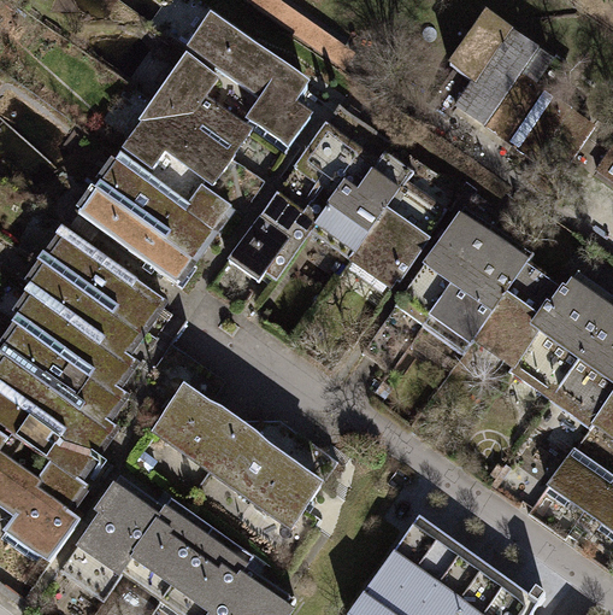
[(208,18),(187,47),(260,99),(248,117),(290,147),(311,117),(295,106),(308,87),(208,18)]
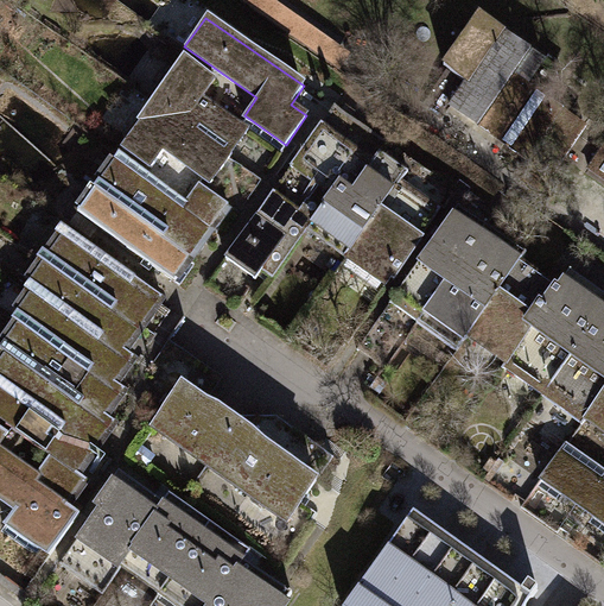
[(487,18),(449,69),(475,88),(457,111),(550,180),(587,128),(539,92),(555,69),(487,18)]
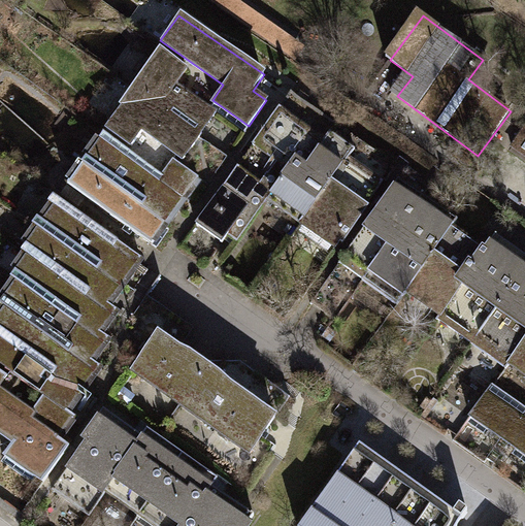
[(187,66),(161,47),(104,128),(131,146),(144,129),(183,156),(214,111),(173,84),(187,66)]
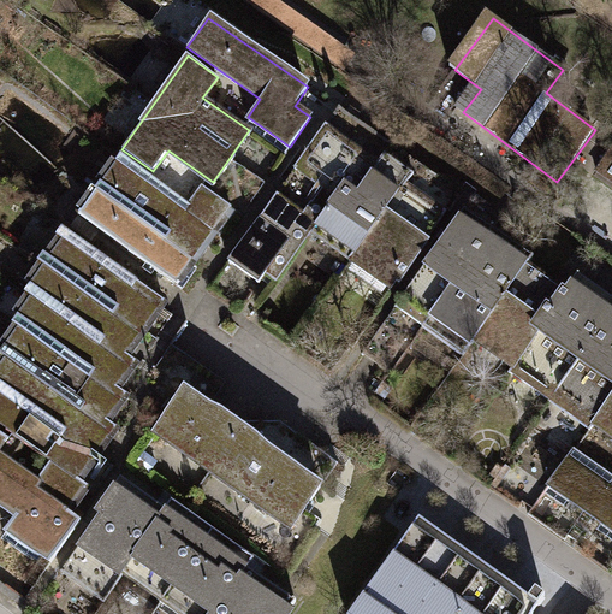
[(378,157),(325,119),(227,258),(257,279),(265,269),(275,277),(309,228),(392,285),(397,277),(403,281),(431,242),(426,238),(446,208),(405,179),(414,169),(384,148),(378,157)]
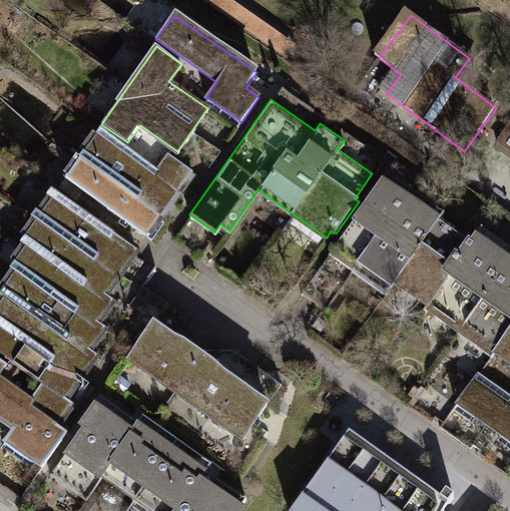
[(99,131),(66,177),(146,233),(191,169),(166,152),(154,169),(99,131)]
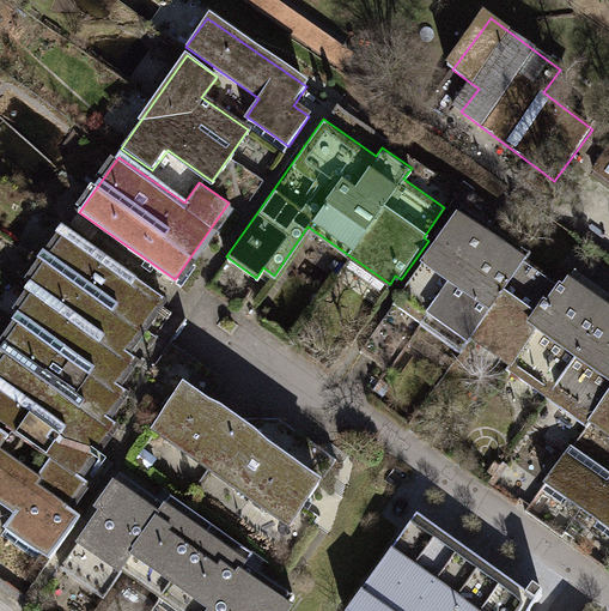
[(608,161),(598,174),(608,182),(608,161)]
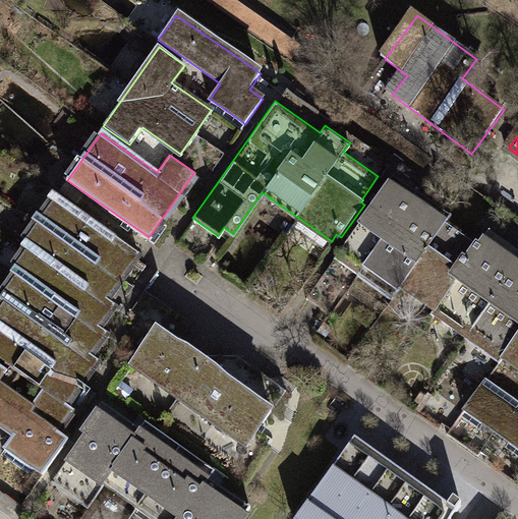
[(447,216),(393,178),(336,258),(392,298),(400,286),(433,308),(429,312),(500,362),(503,358),(517,369),(517,253),(487,232),(477,246),(443,222),(447,216)]
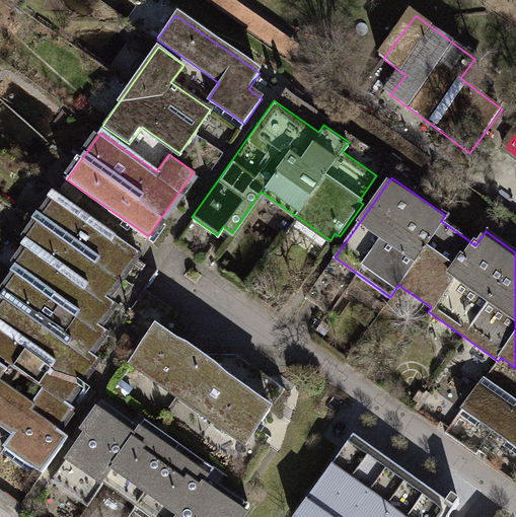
[(0,422),(11,431),(4,440),(44,470),(71,431),(63,425),(79,403),(76,401),(92,380),(82,373),(98,351),(92,346),(107,324),(100,318),(117,297),(107,290),(137,250),(64,196),(50,186),(43,180),(21,209),(28,214),(8,241),(14,245),(0,264),(0,267),(4,271),(0,276),(0,422)]
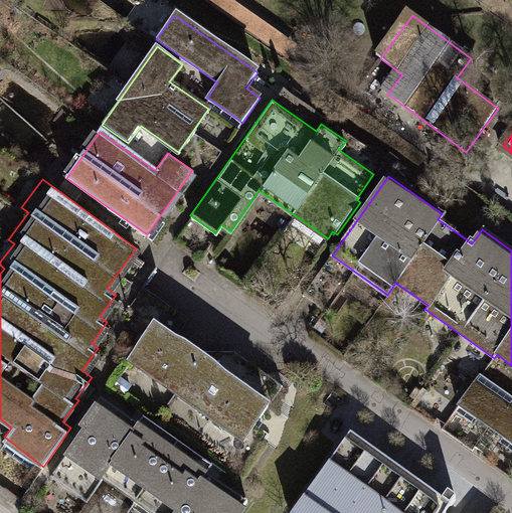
[(201,358),(152,325),(127,361),(175,394),(201,358)]
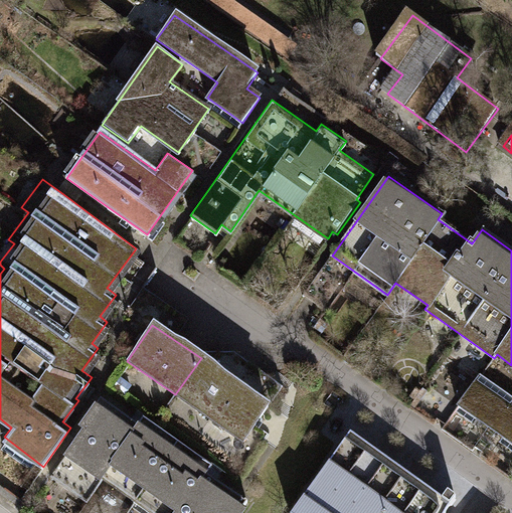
[(268,405),(201,358),(175,394),(242,442),(268,405)]
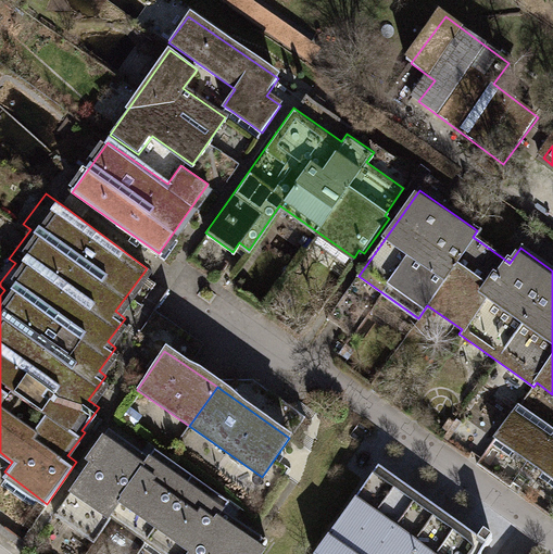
[(552,427),(518,403),(494,438),(531,464),(552,433),(552,427)]
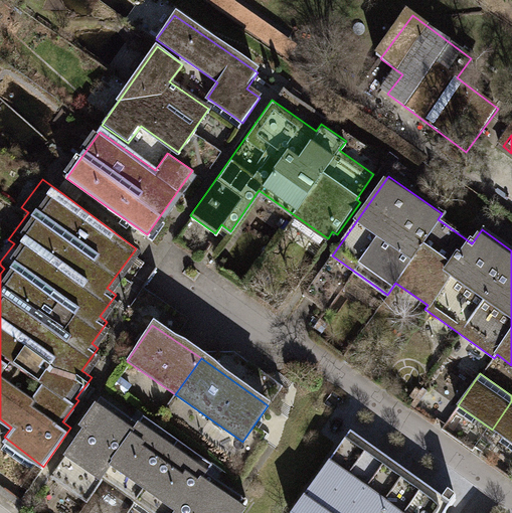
[(206,471),(211,465),(143,416),(138,423),(102,397),(80,426),(86,430),(52,475),(87,499),(103,477),(153,512),(242,512),(244,512),(240,509),(247,500),(206,471)]
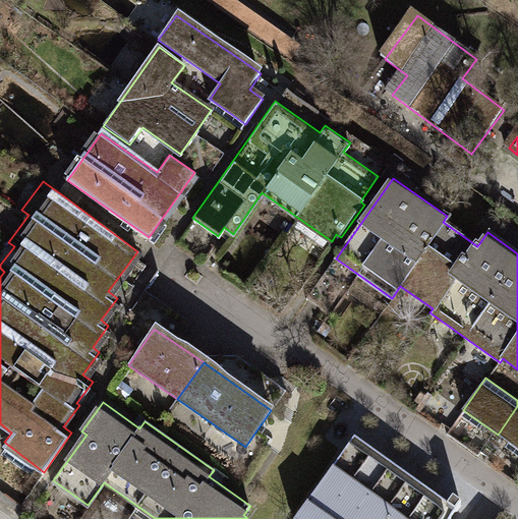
[(517,406),(498,435),(517,447),(517,406)]
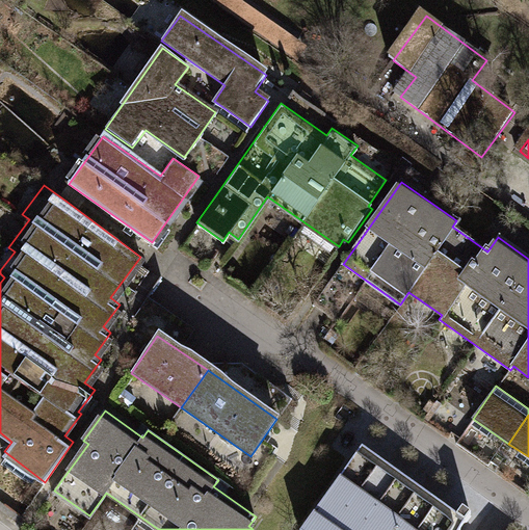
[(361,443),(298,529),(457,529),(472,511),(460,503),(455,509),(361,443)]
